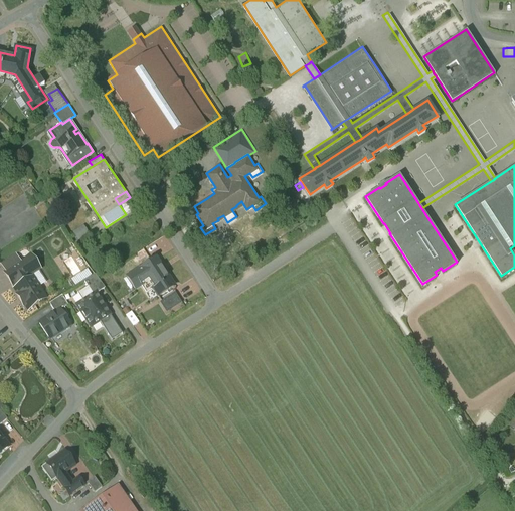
[(130,197),(119,204),(126,214),(136,207),(130,197)]
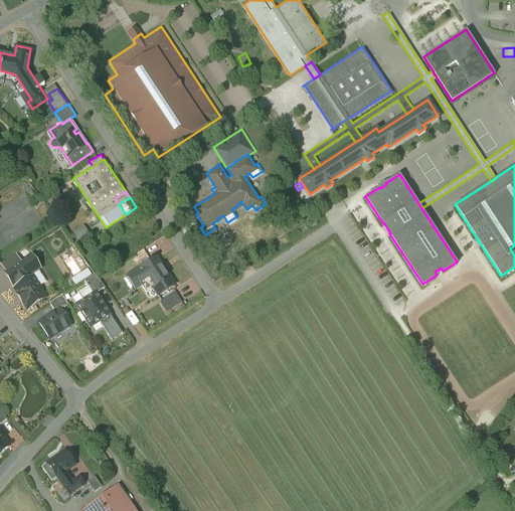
[(73,229),(78,238),(90,231),(84,222),(73,229)]
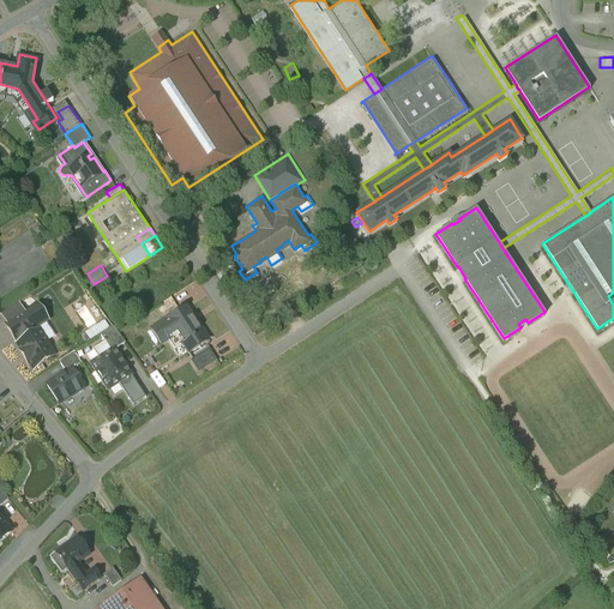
[(37,302),(13,318),(6,323),(16,338),(18,336),(20,339),(36,330),(34,326),(46,318),(47,318),(37,302)]
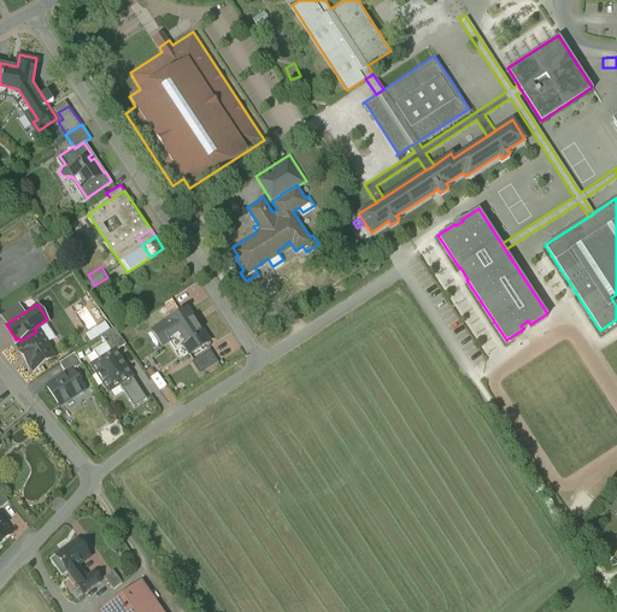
[(209,340),(187,306),(152,329),(162,343),(169,339),(168,337),(176,331),(189,352),(209,340)]
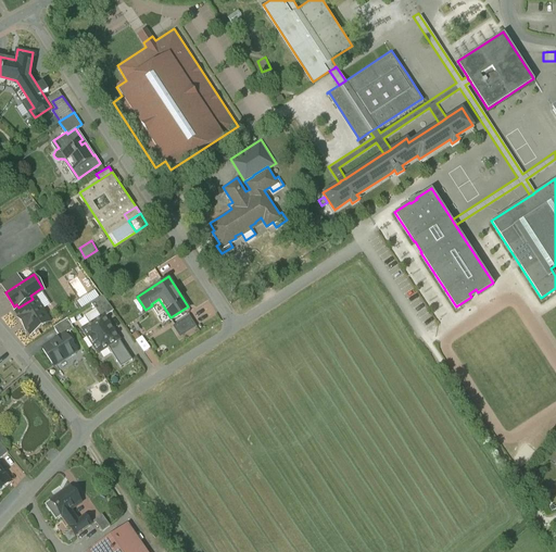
[(78,310),(91,301),(99,296),(93,287),(73,301),(78,310)]
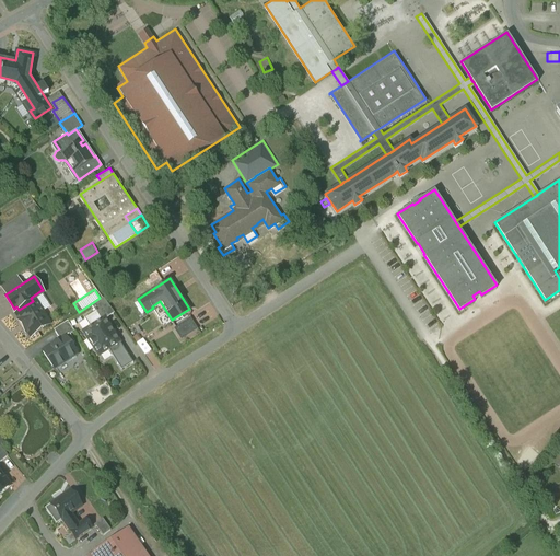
[(31,298),(33,301),(36,299),(43,309),(50,304),(42,290),(31,298)]
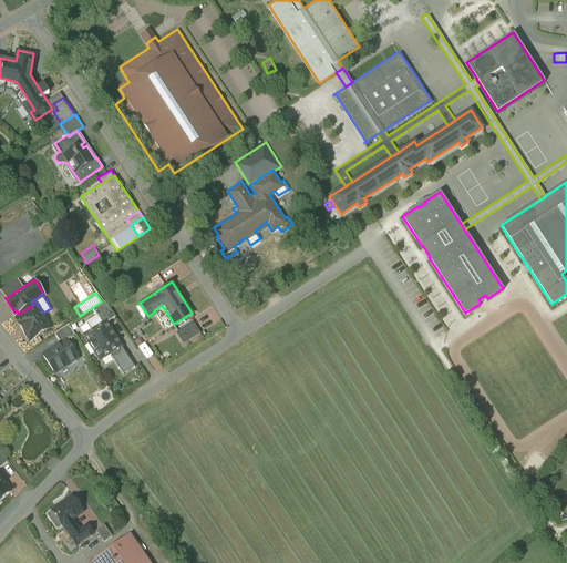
[(101,302),(93,307),(96,313),(102,323),(105,320),(106,320),(115,315),(104,299),(101,302)]
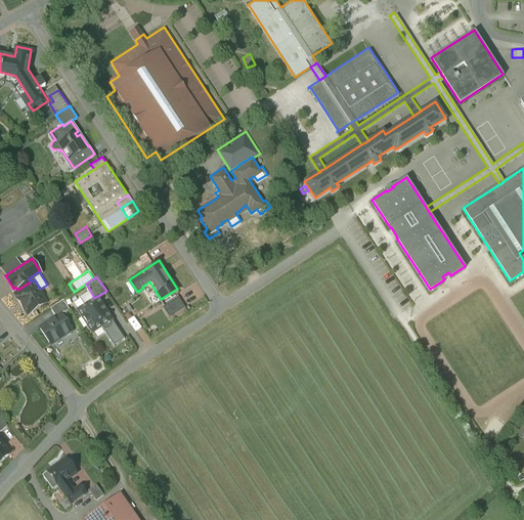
[(40,289),(34,279),(31,282),(17,290),(15,292),(18,297),(17,298),(24,308),(25,307),(29,313),(47,301),(40,289)]
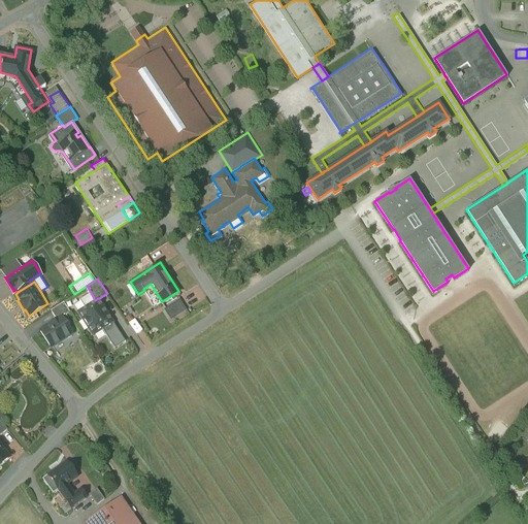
[(85,306),(95,300),(90,291),(79,298),(85,306)]
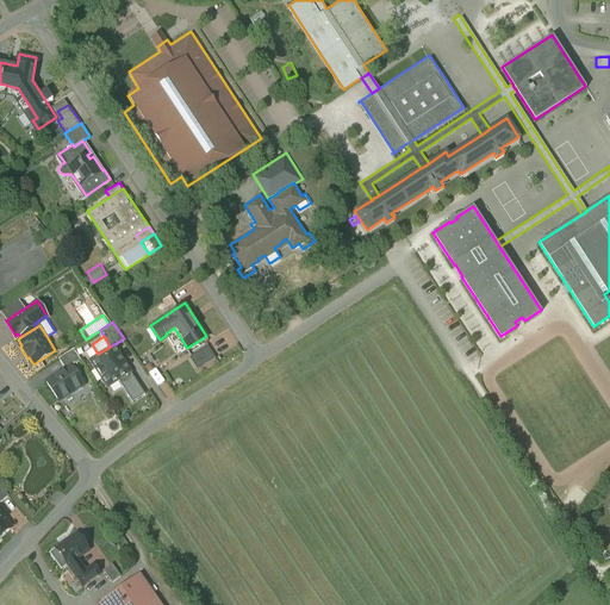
[(207,343),(190,355),(197,367),(215,355),(207,343)]
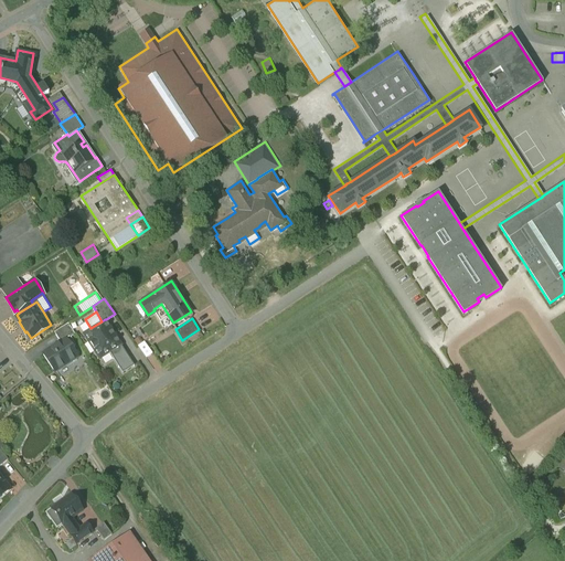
[(91,328),(84,332),(99,357),(109,350),(120,342),(106,319),(105,319),(102,321),(91,328)]
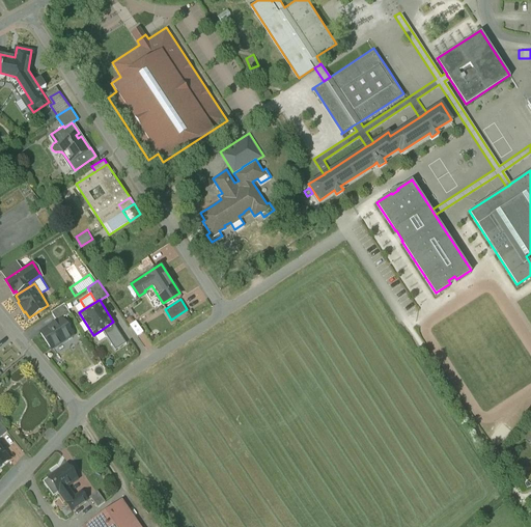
[(71,312),(63,302),(51,310),(57,320),(61,317),(71,312)]
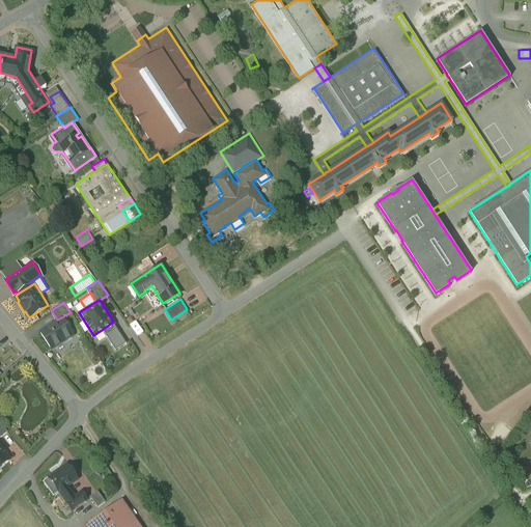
[(57,320),(42,330),(53,347),(64,338),(63,337),(70,333),(71,334),(72,334),(61,317),(57,320)]
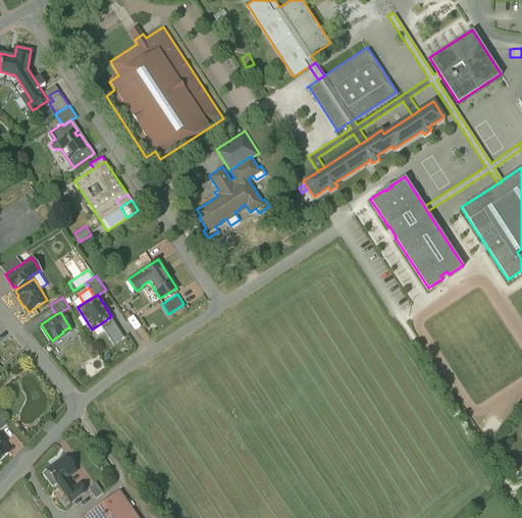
[(136,328),(142,323),(134,313),(127,317),(136,328)]
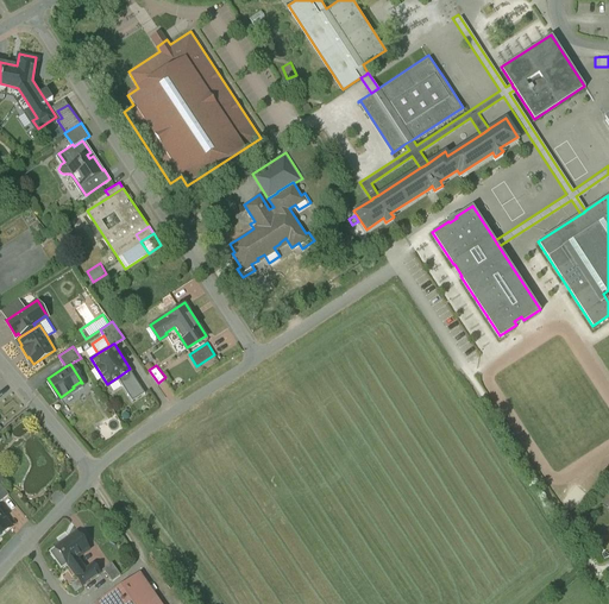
[(145,391),(130,369),(118,377),(127,394),(140,385),(144,391),(145,391)]
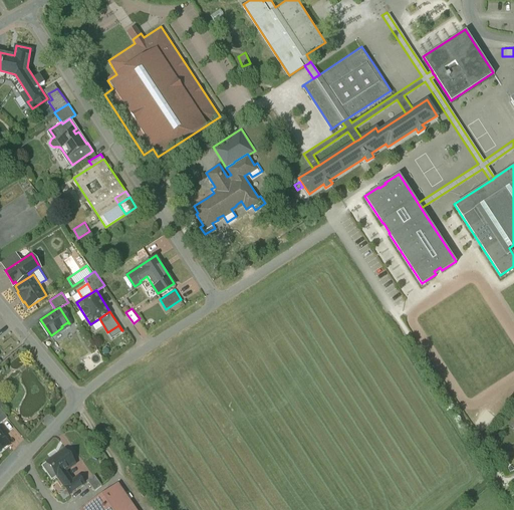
[(121,330),(118,325),(107,332),(111,337),(121,330)]
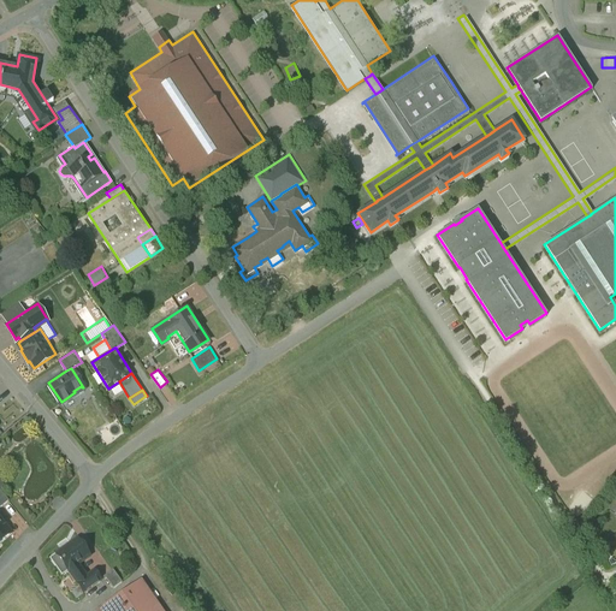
[(0,538),(11,529),(6,523),(7,522),(0,512),(0,538)]
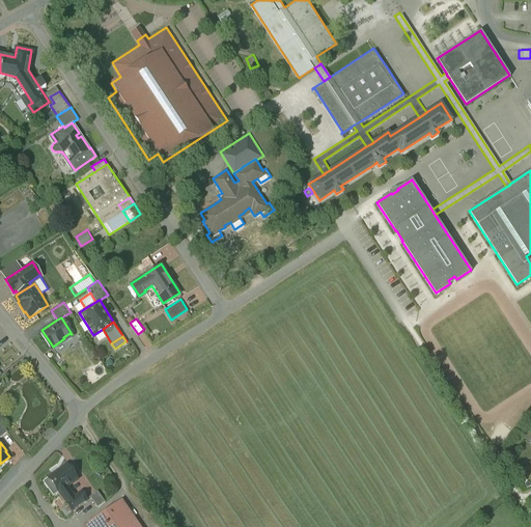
[(66,463),(48,475),(49,476),(54,483),(72,509),(87,498),(81,490),(75,494),(67,484),(78,477),(66,463)]
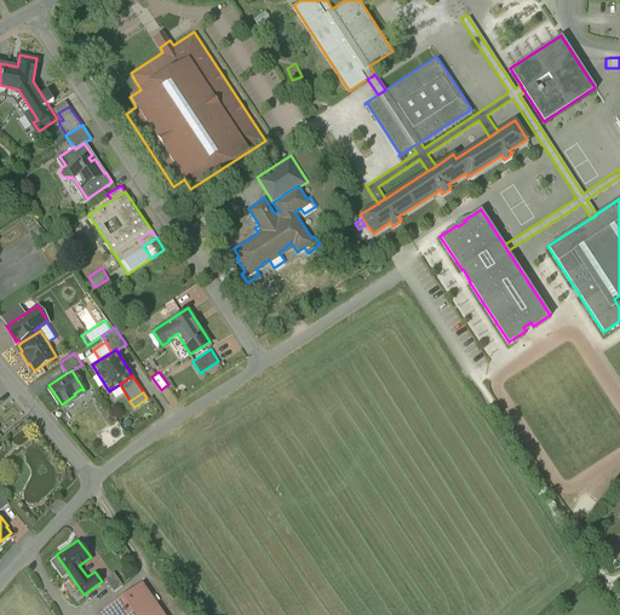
[(57,556),(50,561),(56,569),(63,564),(57,556)]
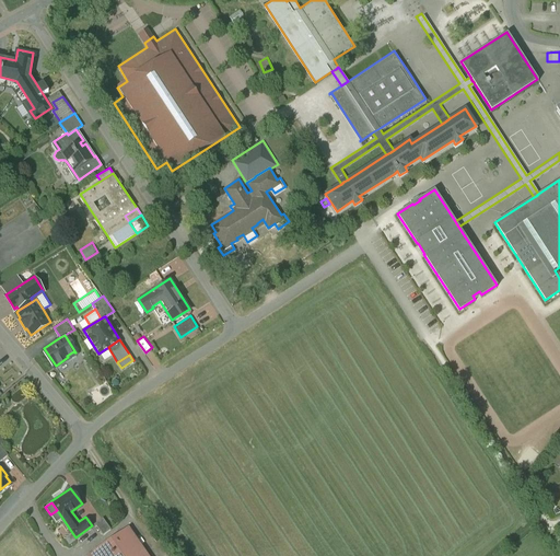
[(103,516),(95,521),(103,533),(111,526),(103,516)]
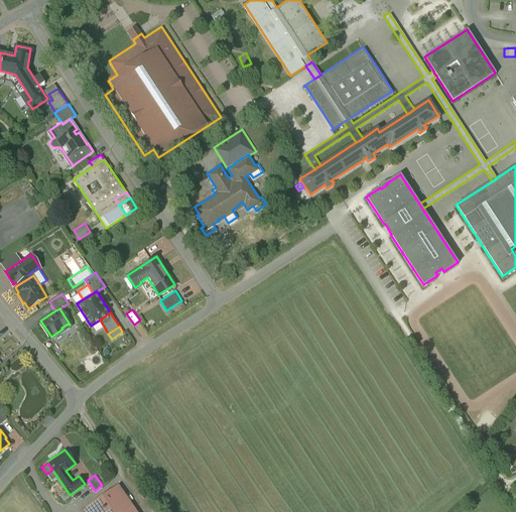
[(138,511),(118,483),(85,506),(89,511),(138,511)]
